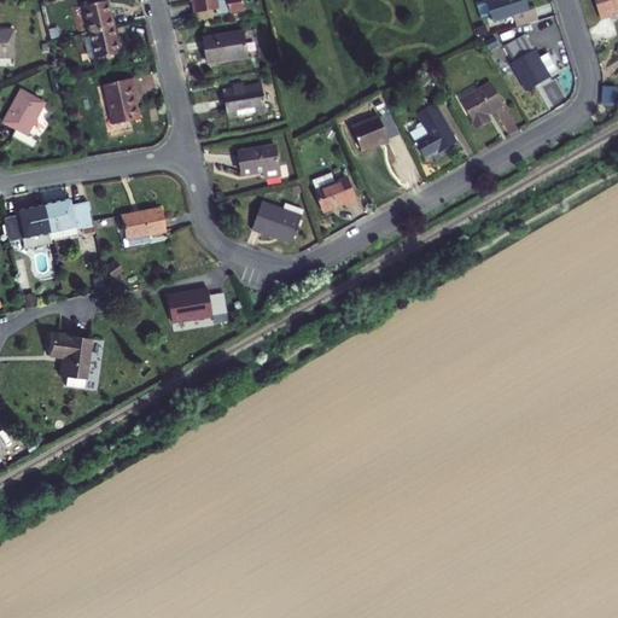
[(220,10),(217,0),(192,0),(193,1),(194,15),(216,10),(220,10)]
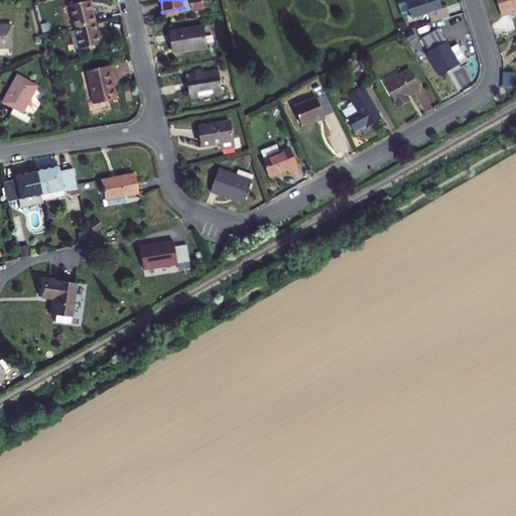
[(181,0),(183,8),(180,8),(180,12),(204,8),(202,0),(181,0)]
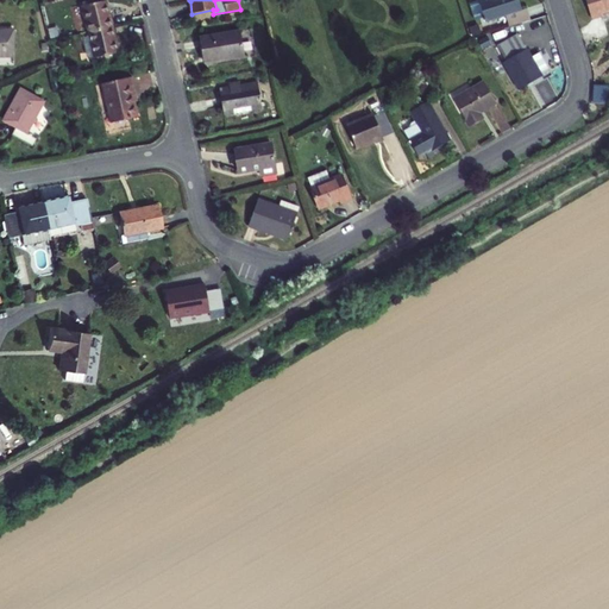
[(483,0),(479,1),(484,18),(485,23),(506,17),(522,12),(522,11),(518,0),(483,0)]
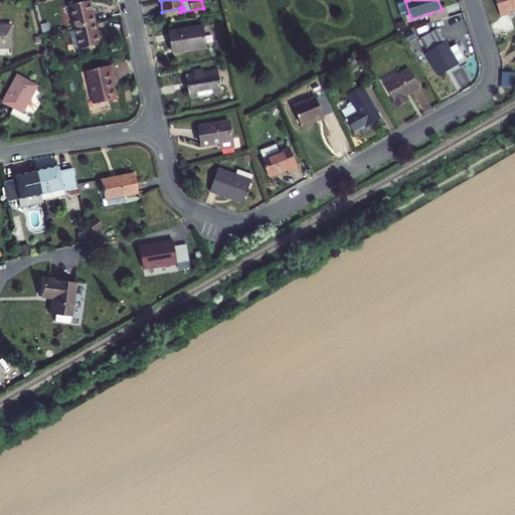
[(508,11),(514,8),(514,0),(496,0),(501,16),(509,14),(508,11)]
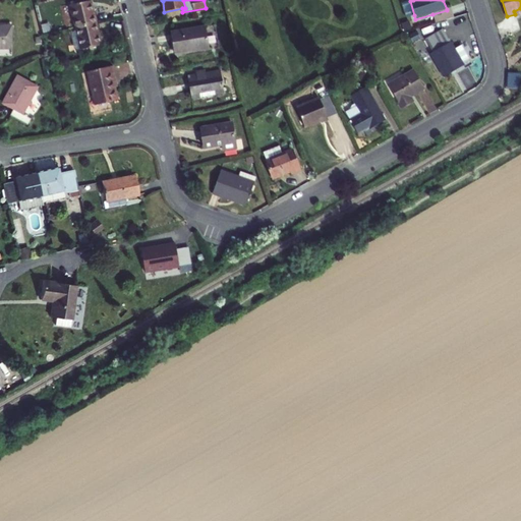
[(91,13),(88,1),(70,5),(75,27),(96,22),(94,13),(91,13)]
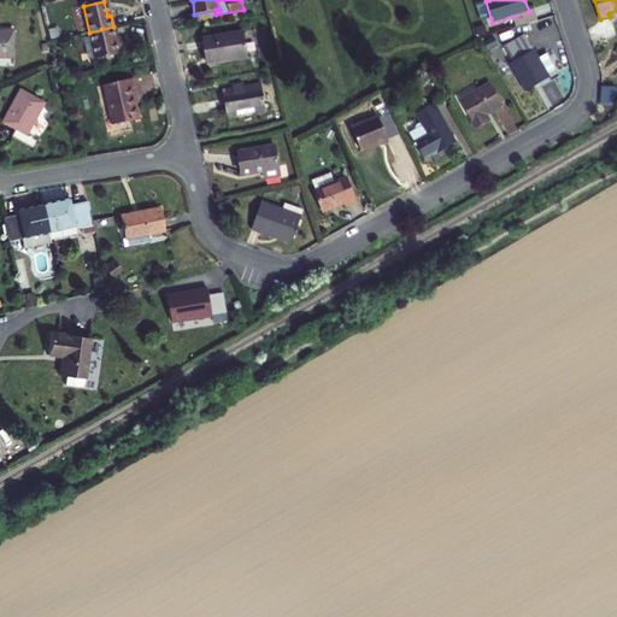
[(481,21),(491,18),(486,1),(476,4),(481,21)]
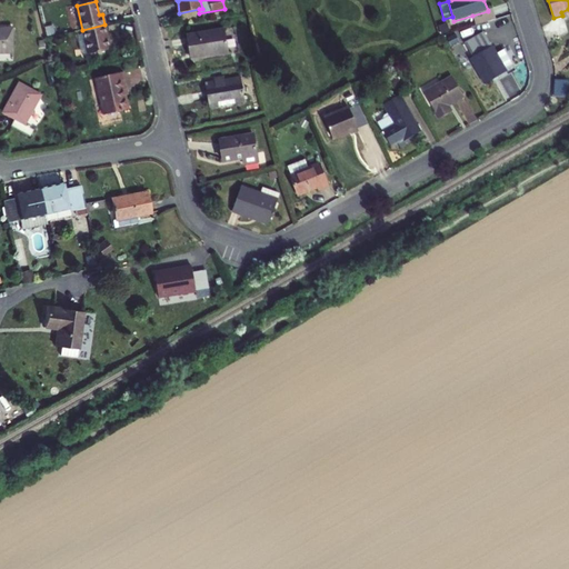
[(488,11),(472,16),(476,26),(496,19),(492,8),(488,10),(488,11)]
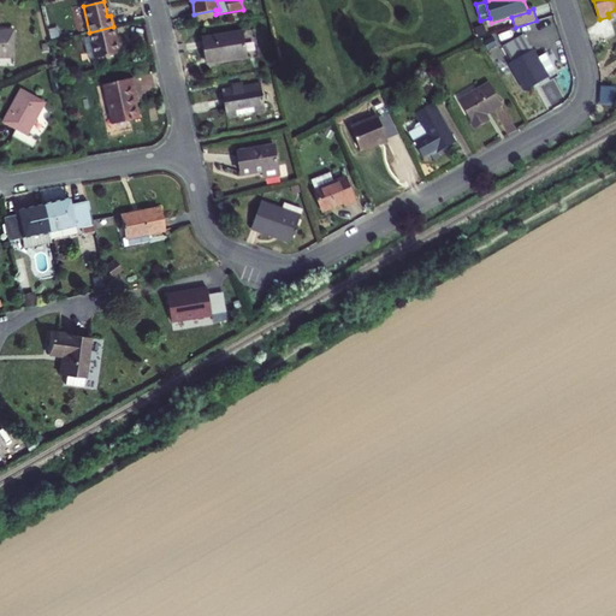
[(487,35),(484,25),(475,29),(478,39),(487,35)]
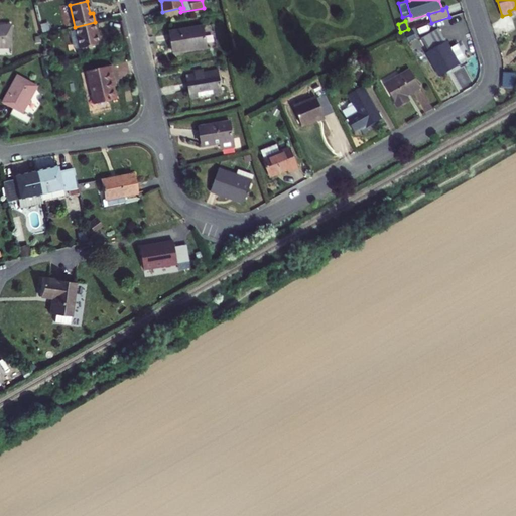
[(95,22),(75,27),(80,49),(97,45),(95,33),(97,32),(95,22)]
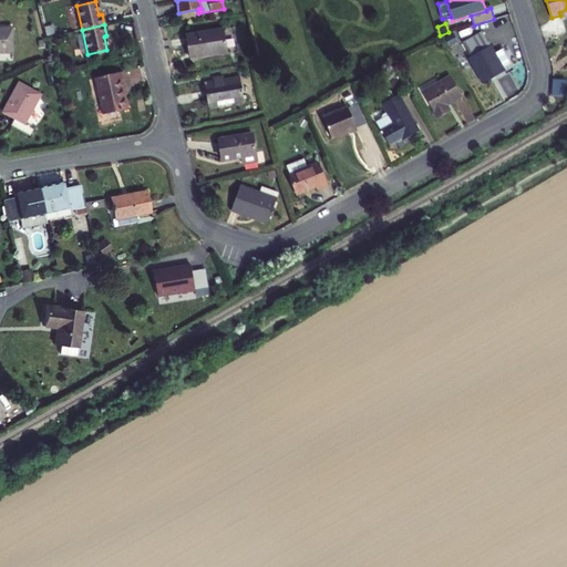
[(0,28),(0,52),(13,52),(12,28),(0,28)]
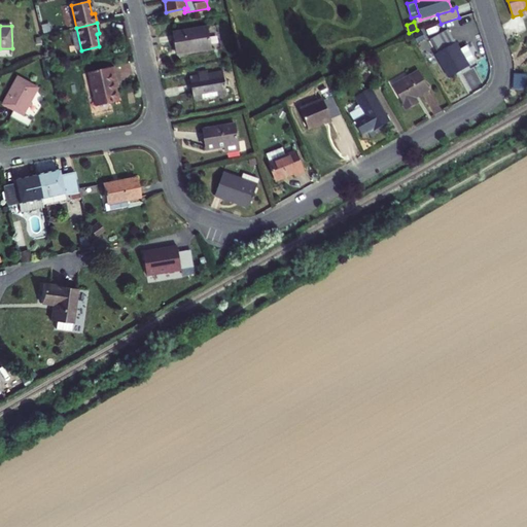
[(211,48),(207,27),(173,33),(177,55),(211,48)]
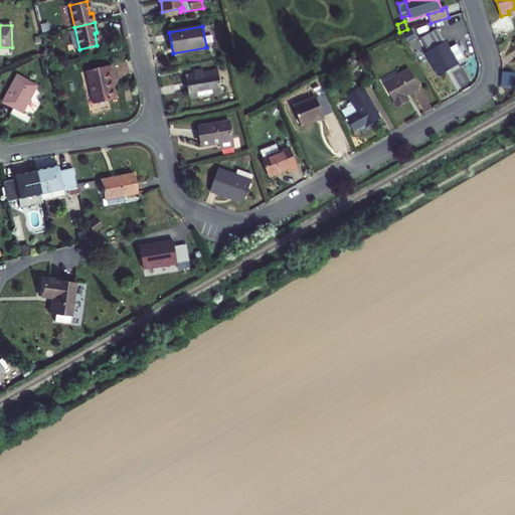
[(420,39),(427,52),(446,42),(438,29),(420,39)]
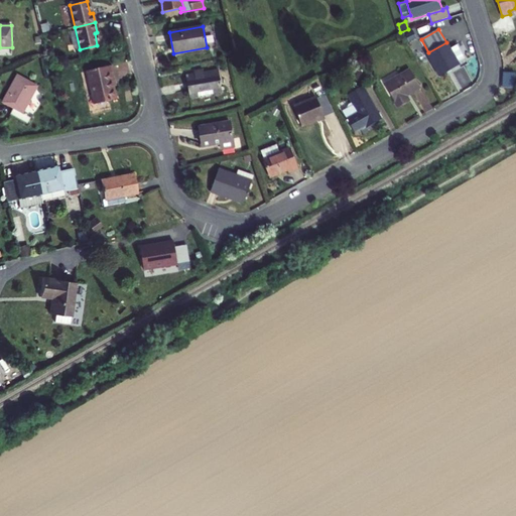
[(416,38),(413,31),(406,35),(409,42),(416,38)]
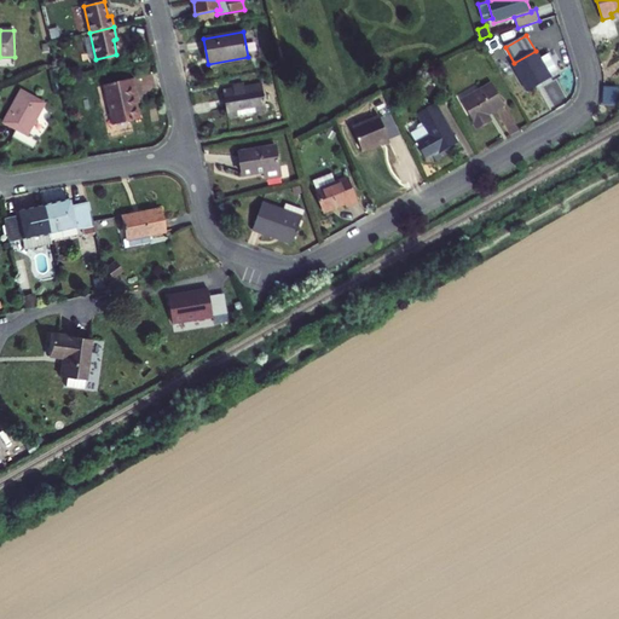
[(551,79),(549,75),(541,59),(536,51),(514,63),(512,64),(527,92),(536,87),(551,79)]
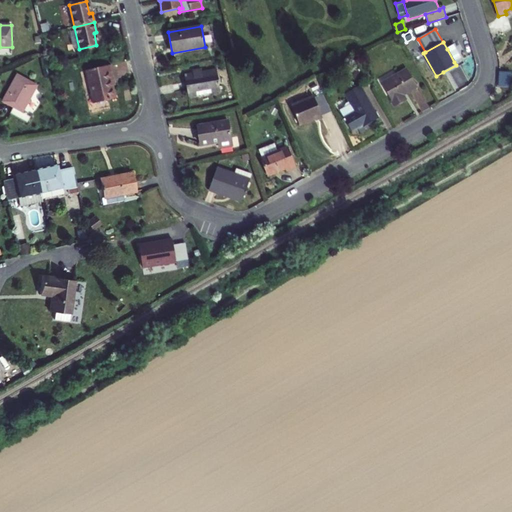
[(447,49),(454,62),(461,58),(453,45),(447,49)]
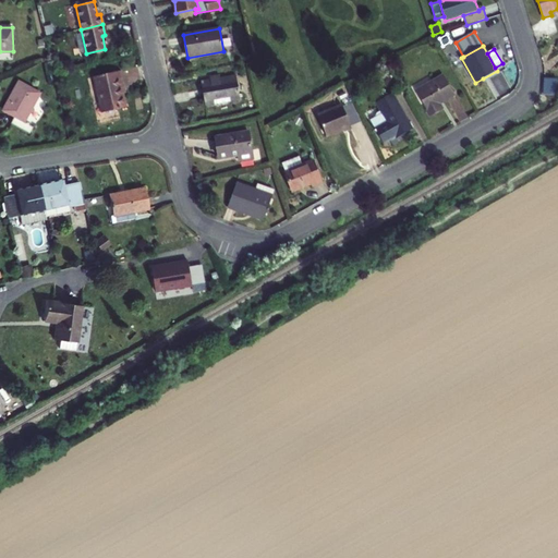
[(506,70),(502,63),(495,68),(497,71),(483,79),(485,82),(506,70)]
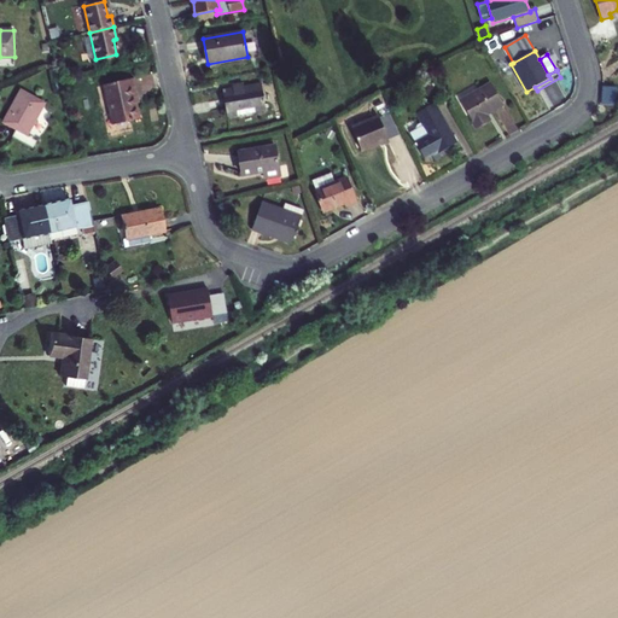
[(138,94),(134,79),(104,86),(111,115),(138,109),(136,104),(134,95),(138,94)]
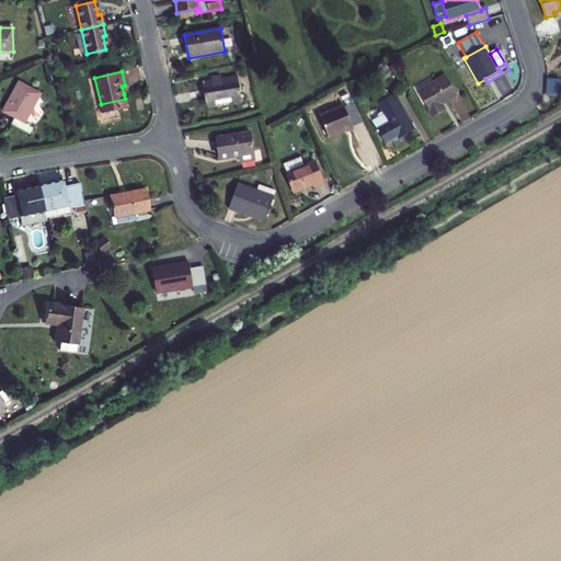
[(220,79),(212,81),(202,82),(206,106),(241,101),(237,77),(220,79)]
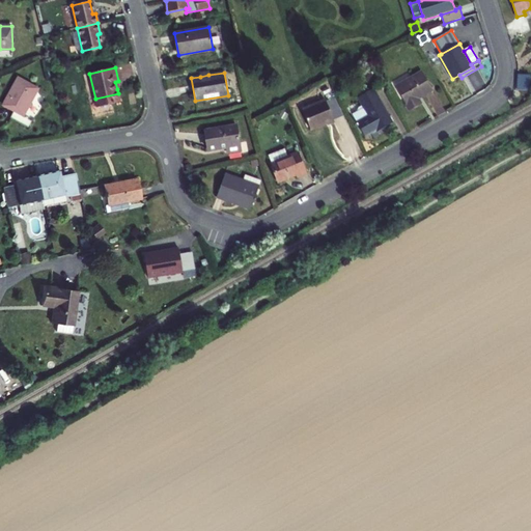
[(368,82),(374,78),(371,73),(365,76),(368,82)]
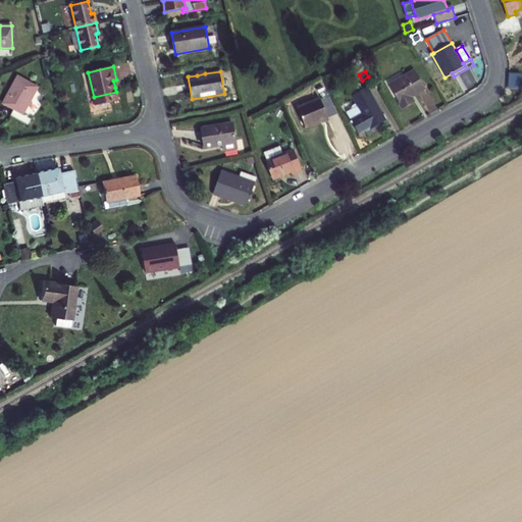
[(424,89),(415,71),(388,86),(399,103),(402,109),(413,103),(410,97),(424,89)]
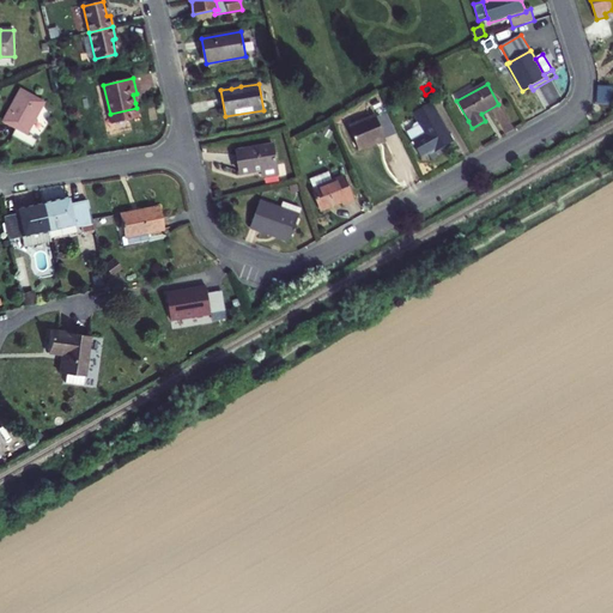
[(596,104),(612,105),(612,86),(598,86),(596,104)]
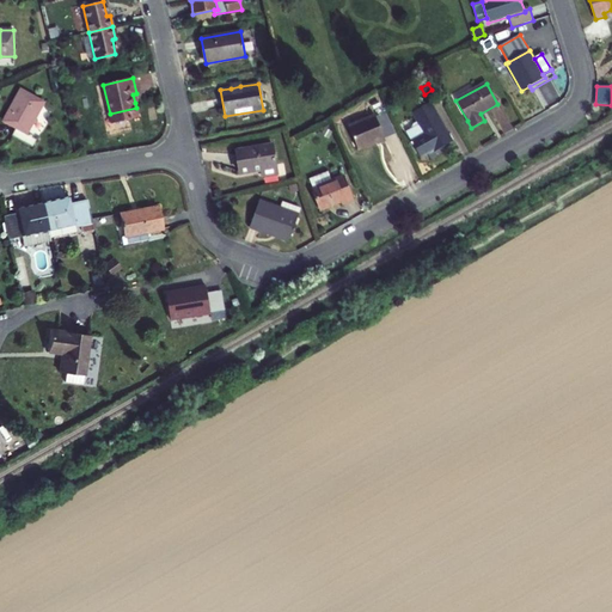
[(4,121),(16,128),(26,134),(44,103),(20,90),(4,121)]
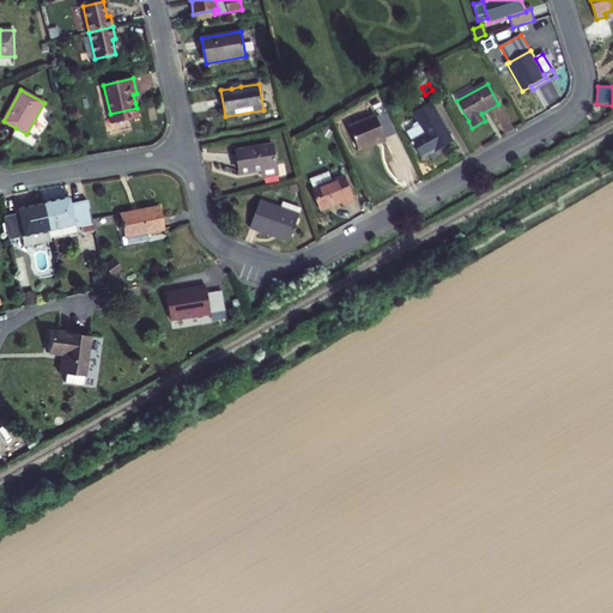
[(438,115),(431,102),(428,104),(435,116),(438,115)]
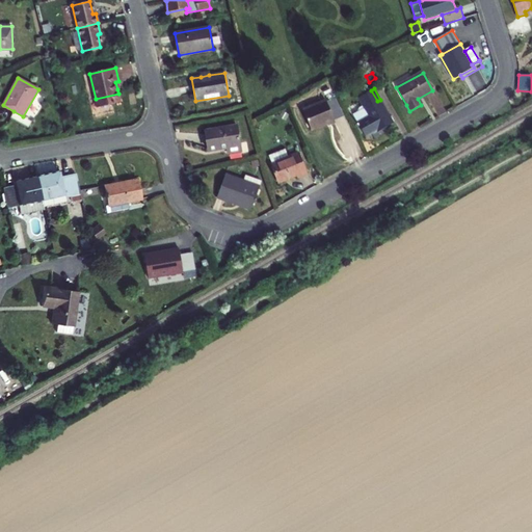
[(377,101),(371,90),(357,98),(363,106),(356,110),(357,112),(352,115),(357,124),(356,124),(357,126),(358,126),(365,137),(371,134),(374,138),(379,135),(377,132),(393,124),(380,100),(377,101)]
